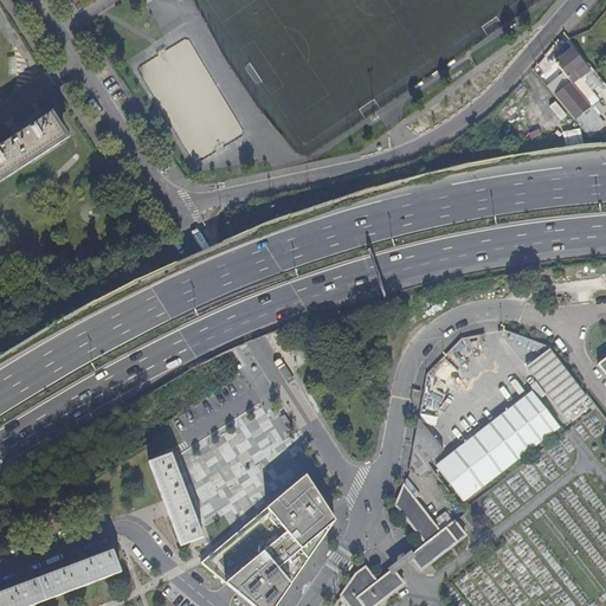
[(556,64),(573,86),(587,103),(595,96),(582,82),(585,79),(581,75),(588,70),(573,51),(556,64)]
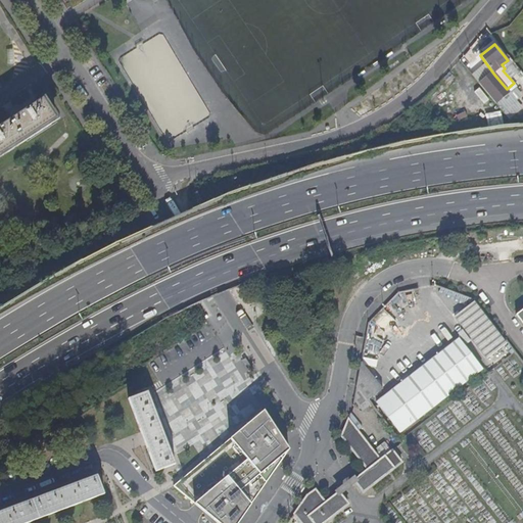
[(494,75),(480,86),(494,103),(509,92),(507,89),(494,75)]
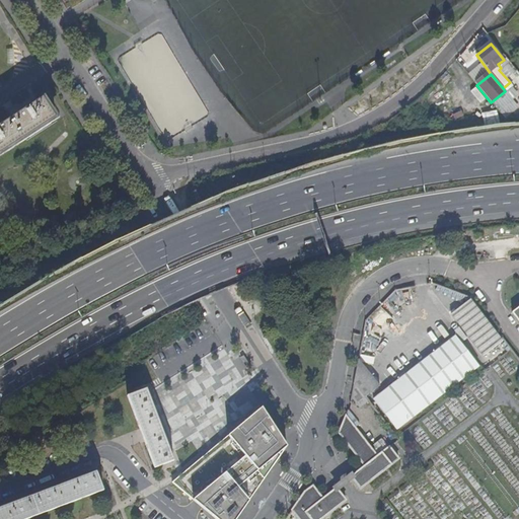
[(0,153),(56,117),(43,97),(28,106),(27,104),(17,110),(19,113),(2,124),(1,121),(0,121),(0,153)]
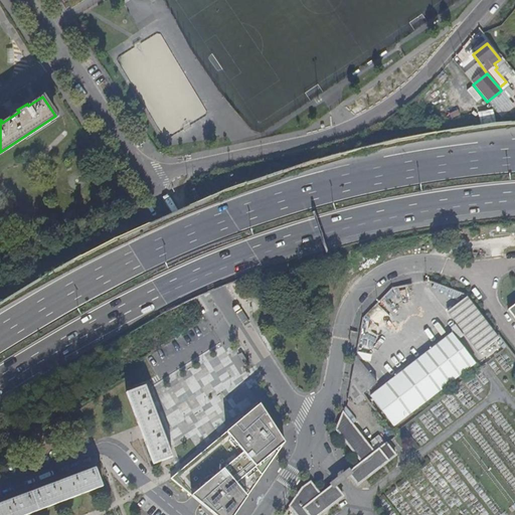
[(480,353),(499,338),(466,296),(447,312),(480,353)]
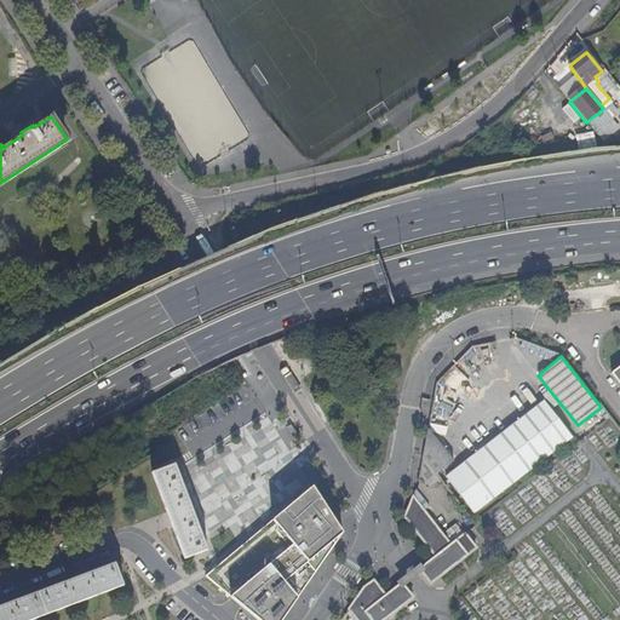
[(446,392),(437,383),(428,436),(441,438),(445,424),(440,423),(446,392)]
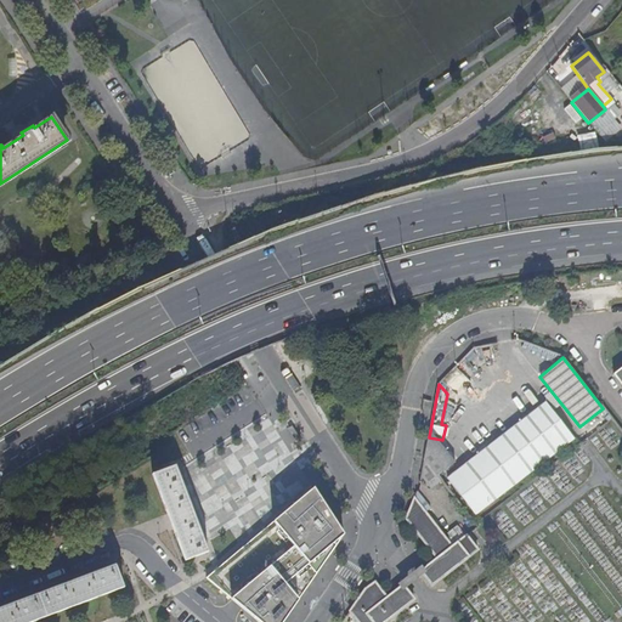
[(476,514),(574,439),(546,402),(447,478),(476,514)]
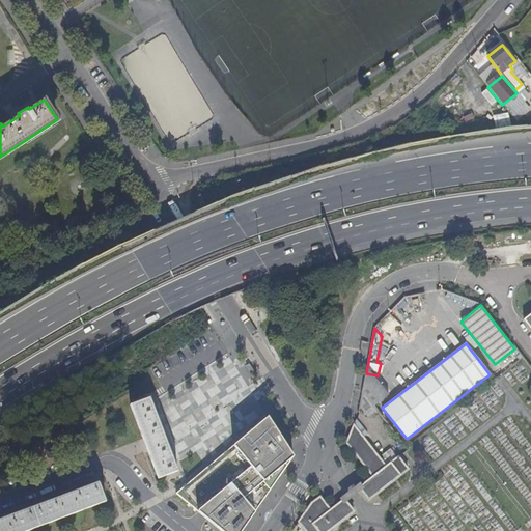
[(384,397),(366,373),(362,392),(373,407),(384,397)]
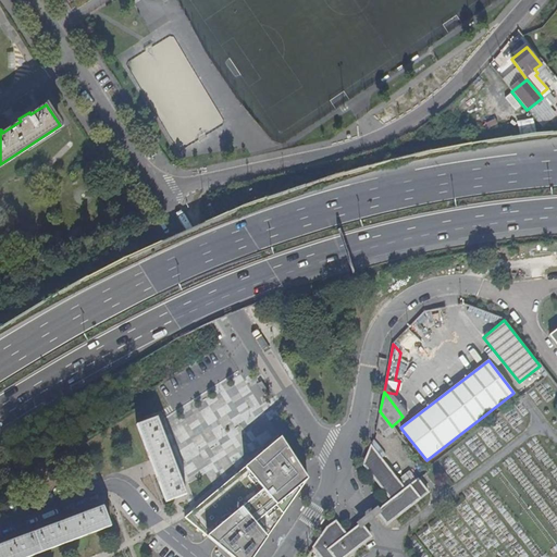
[(392,426),(380,411),(378,424),(386,435),(394,430),(392,426)]
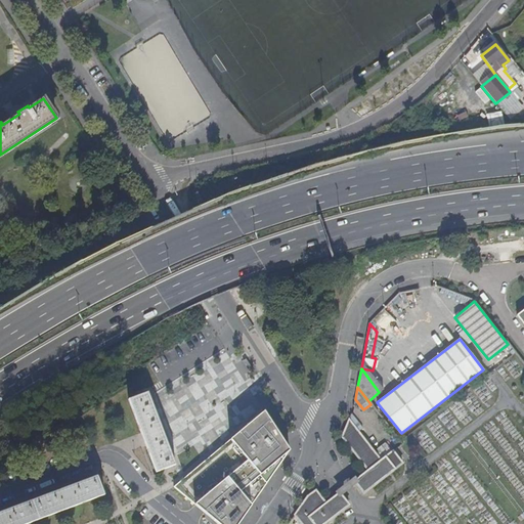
[(161,429),(146,392),(129,399),(156,472),(174,465),(161,429)]
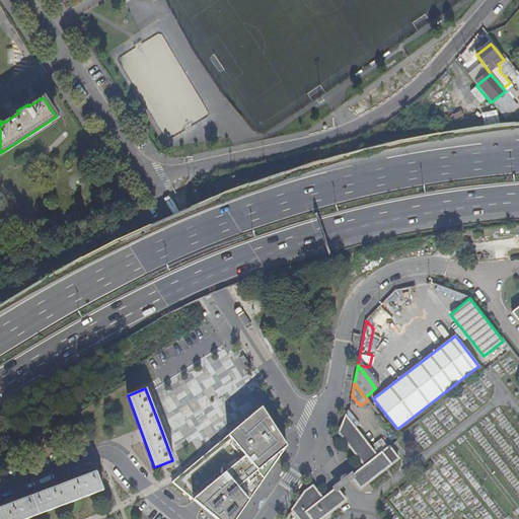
[(182,475),(172,484),(213,518),(238,518),(287,448),(262,410),(182,475)]
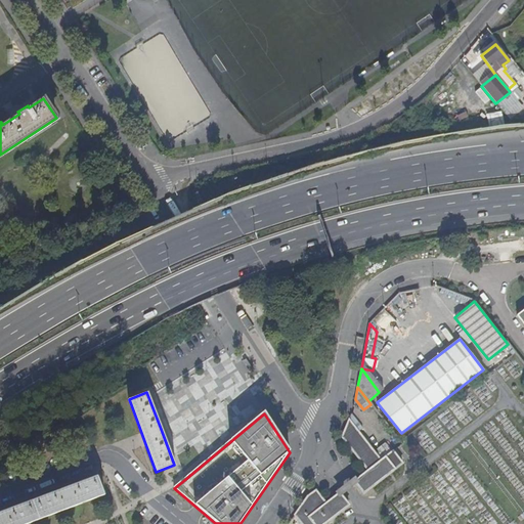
[(349,420),(342,437),(368,471),(354,481),(355,482),(363,493),(402,464),(393,451),(392,452),(384,460),(381,461),(349,420)]
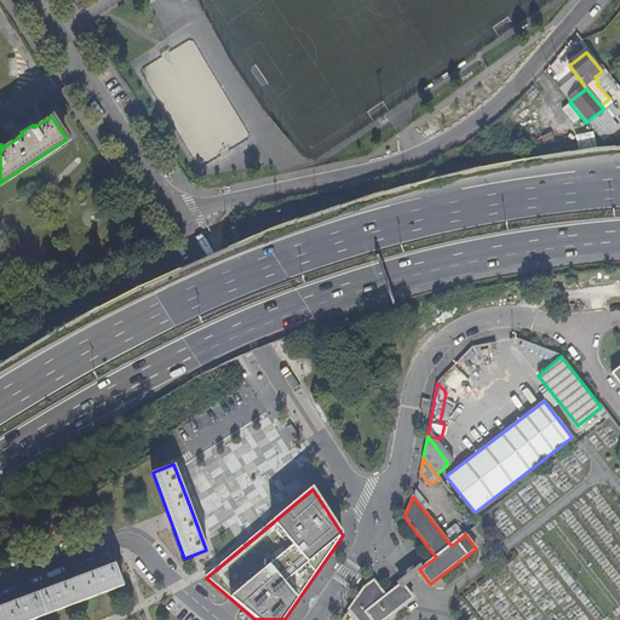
[(454,544),(464,535),(457,526),(446,533),(454,544)]
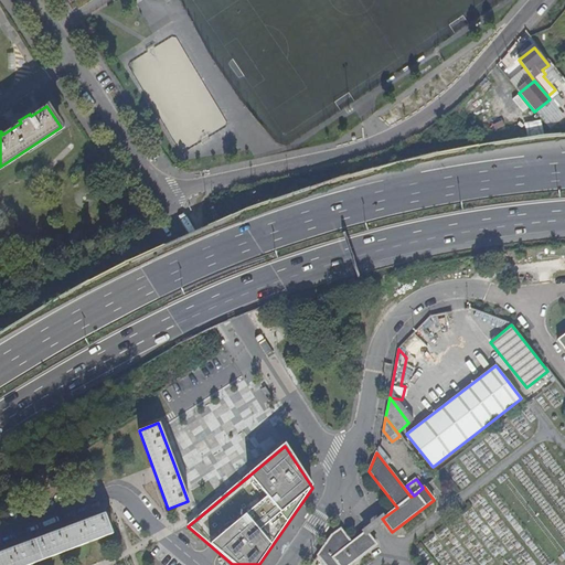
[(0,564),(29,564),(112,533),(104,513),(51,534),(0,553),(0,564)]
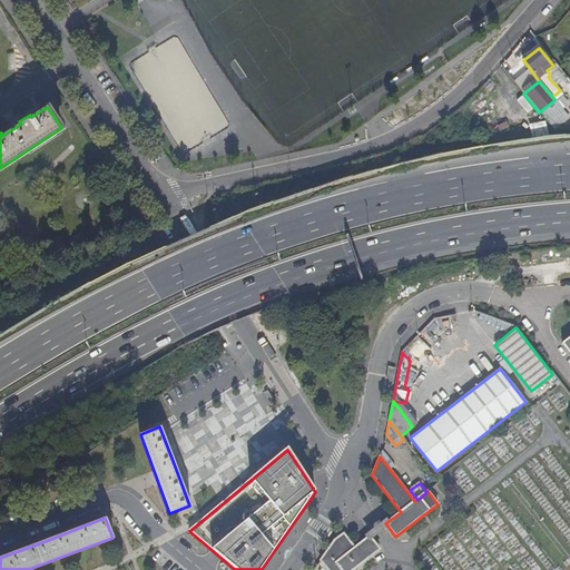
[(343,533),(334,541),(321,560),(327,569),(353,569),(380,550),(370,538),(370,537),(355,548),(343,533)]
